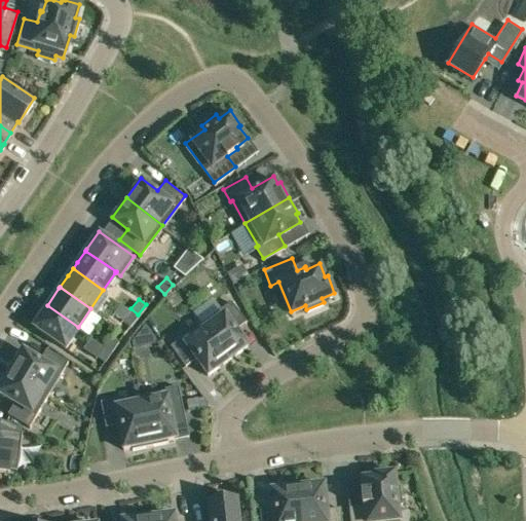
[(231,299),(200,321),(227,358),(247,343),(235,327),(247,320),(231,299)]
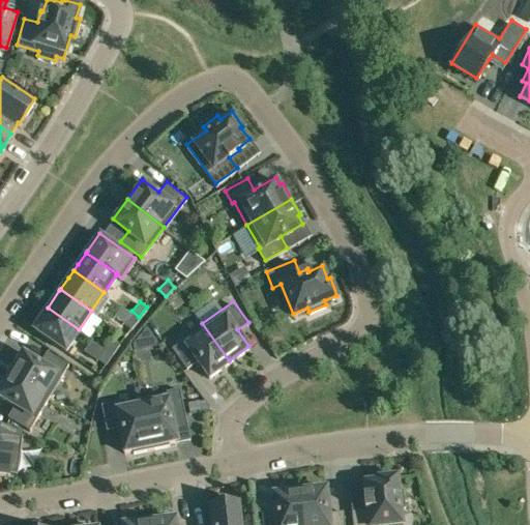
[(79,329),(48,308),(34,326),(65,348),(79,329)]
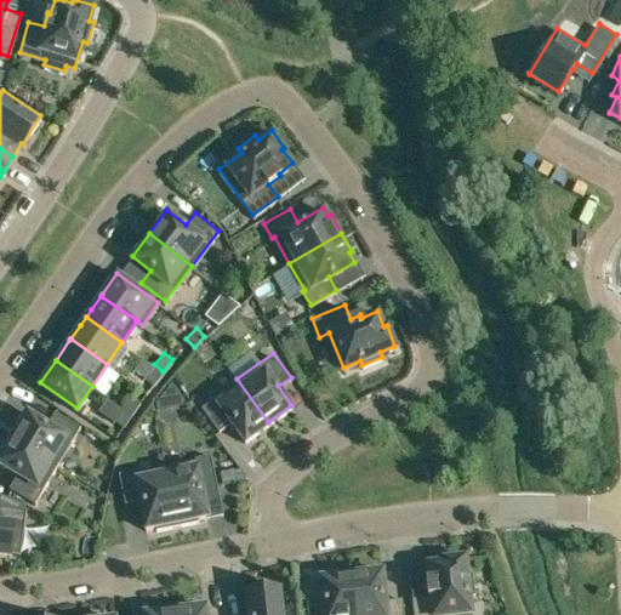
[(163,371),(154,364),(146,375),(154,382),(163,371)]
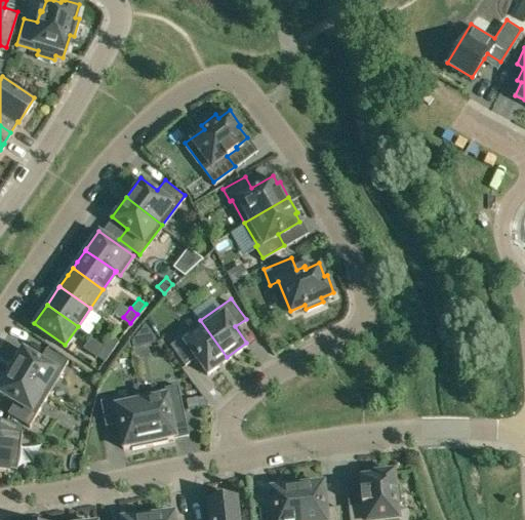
[(207,371),(227,357),(200,320),(170,343),(185,363),(196,355),(207,371)]
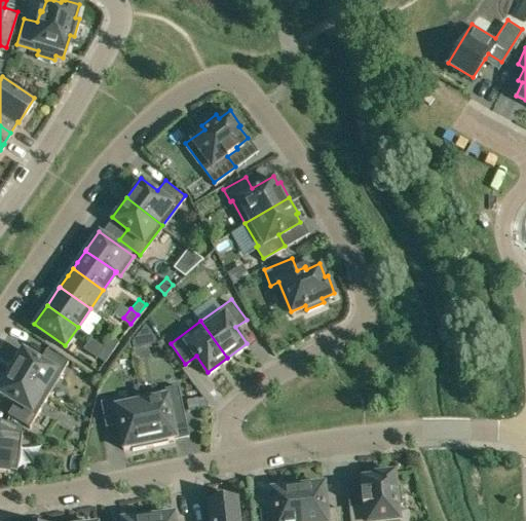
[(111,334),(104,344),(112,349),(118,339),(111,334)]
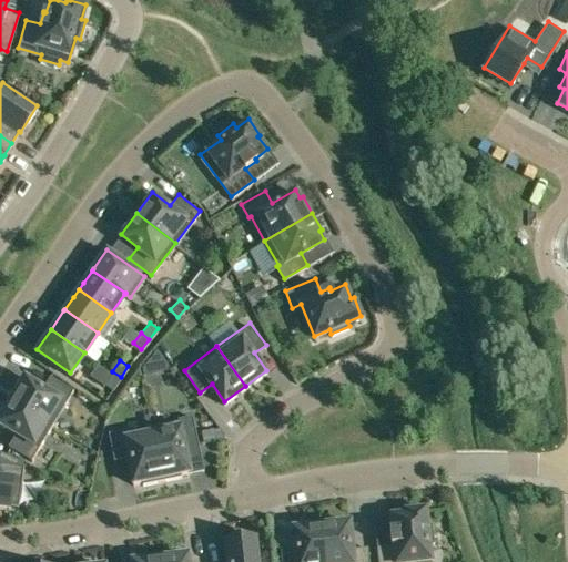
[(121,377),(112,371),(104,382),(113,388),(121,377)]
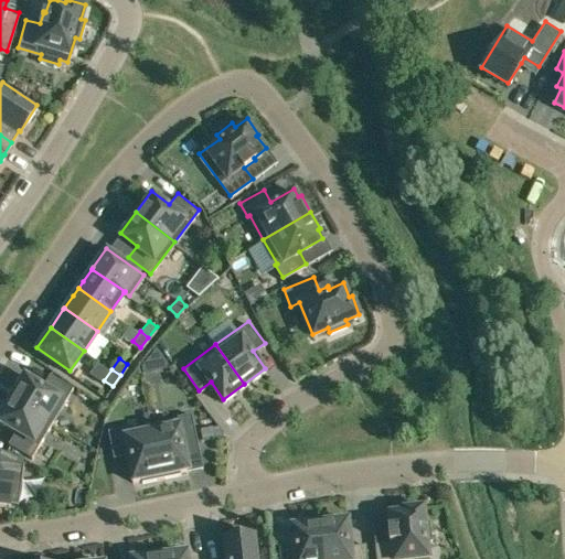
[(24,374),(10,396),(52,421),(73,386),(50,372),(42,384),(24,374)]
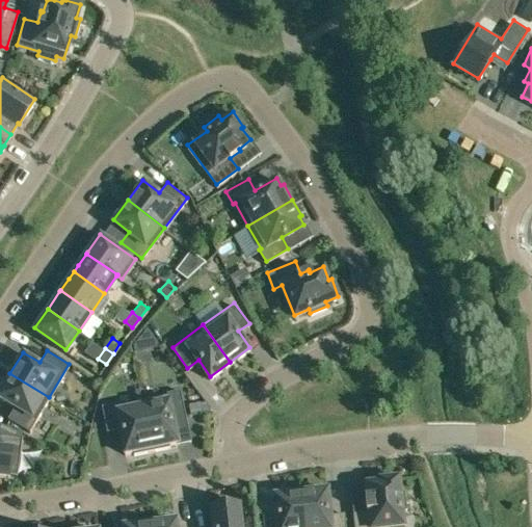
[(49,397),(9,373),(0,390),(0,396),(15,404),(7,416),(30,429),(49,397)]
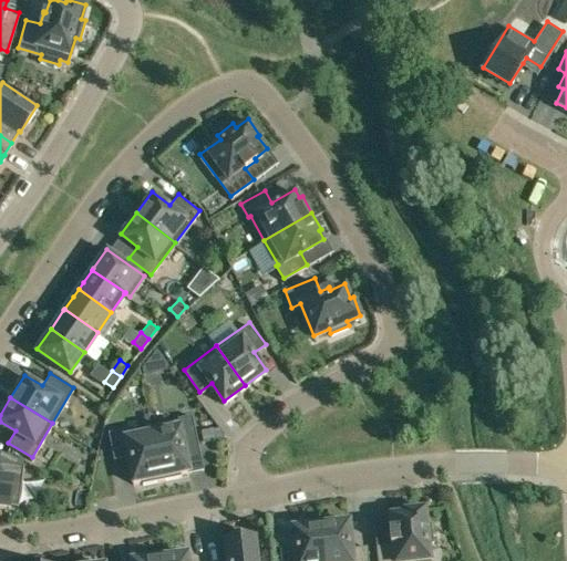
[(178,418),(151,424),(162,477),(181,474),(181,470),(189,469),(184,443),(197,439),(192,413),(177,416),(178,418)]
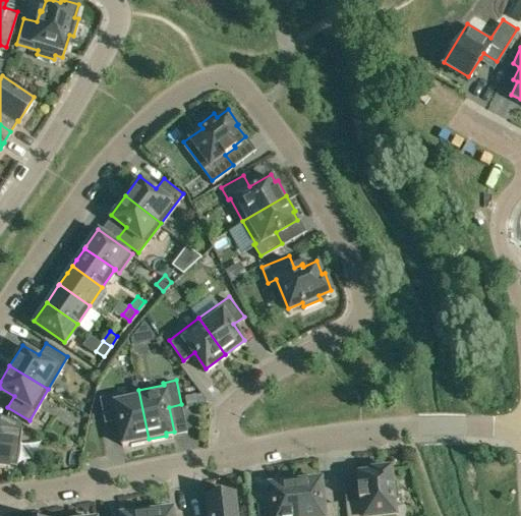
[(149,439),(138,390),(133,391),(113,395),(113,393),(100,395),(105,420),(117,417),(122,442),(130,440),(131,443),(149,439)]
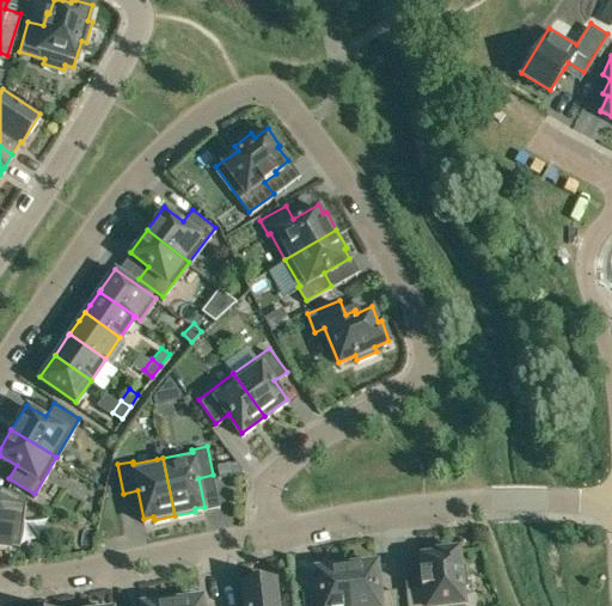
[(232,470),(231,460),(231,459),(216,461),(219,473),(232,470)]
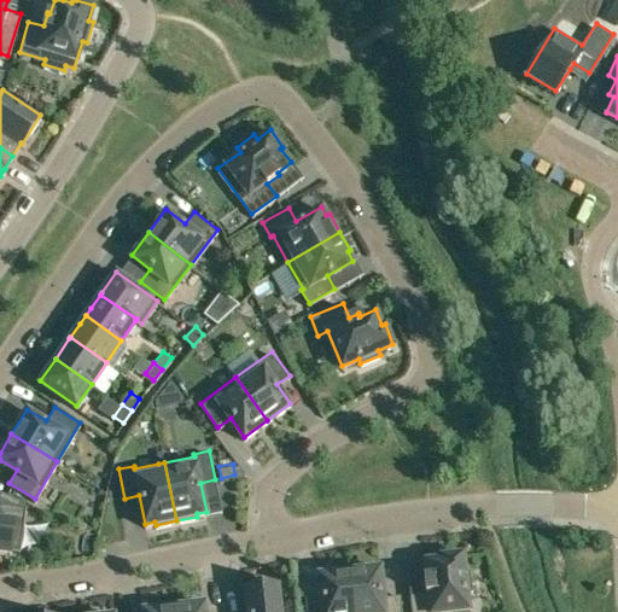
[(10,548),(19,549),(25,505),(0,501),(0,549),(10,552),(10,548)]
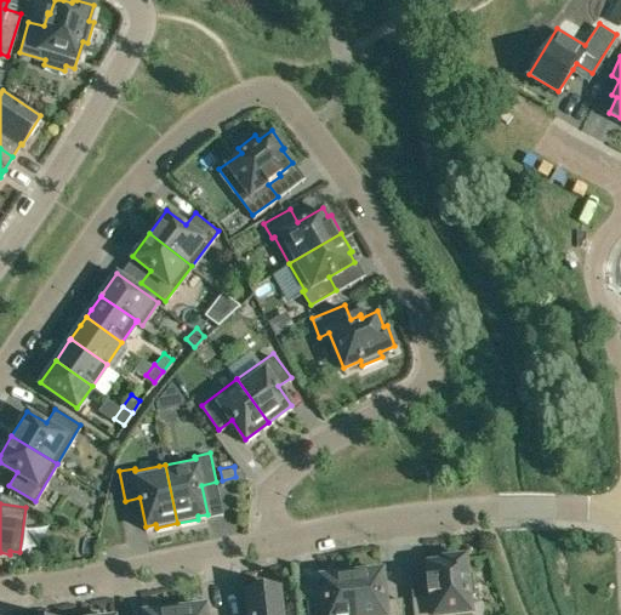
[(427,593),(411,596),(414,614),(471,614),(468,592),(474,592),(472,570),(467,571),(465,554),(443,557),(444,561),(427,562),(428,579),(426,580),(427,593)]
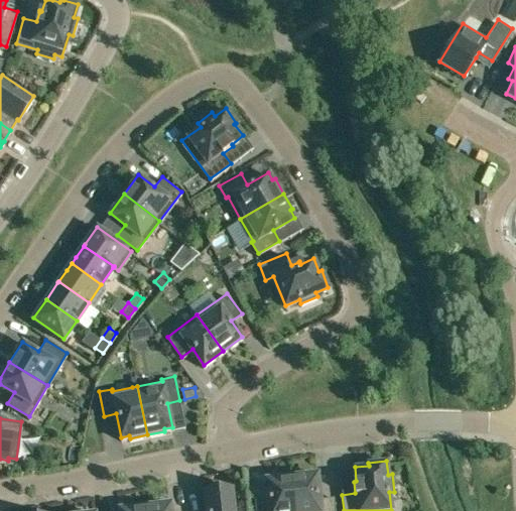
[(265,479),(267,495),(268,503),(255,504),(255,510),(295,510),(292,476),(291,473),(273,475),(273,478),(265,479)]
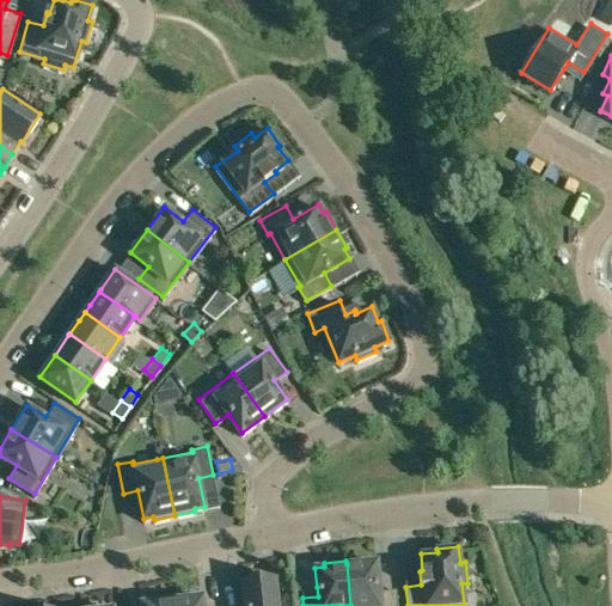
[(375,561),(347,564),(350,605),(397,605),(396,587),(379,589),(375,561)]
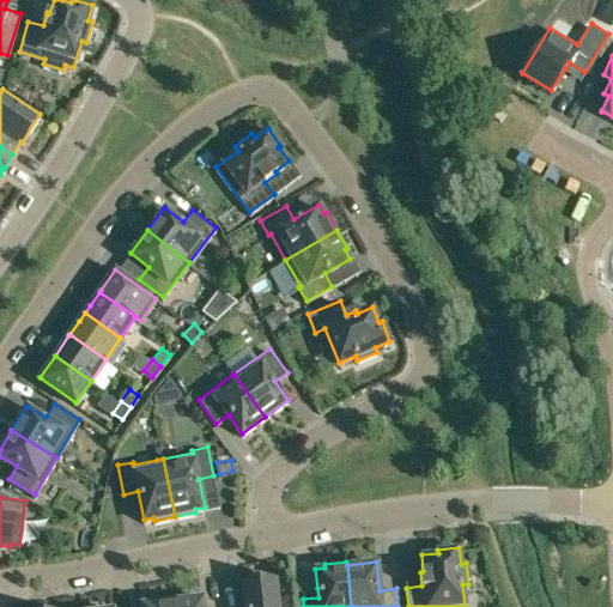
[(246,606),(278,606),(274,574),(258,576),(258,581),(243,582),(246,606)]
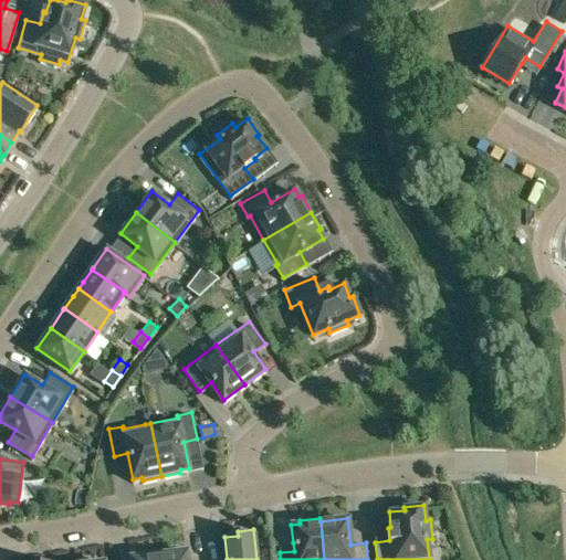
[(187,559),(187,550),(158,553),(158,559),(187,559)]
